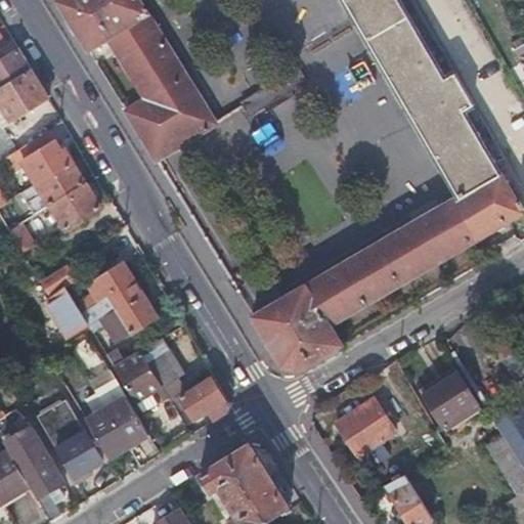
[(138,0),(59,0),(57,1),(88,50),(108,38),(146,100),(126,113),(156,160),(215,124),(138,0)]
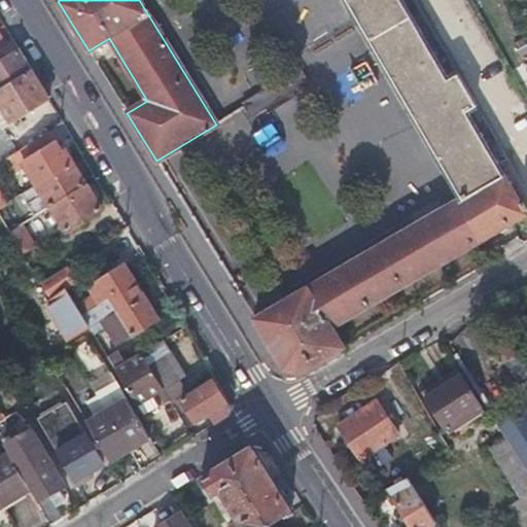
[(347,0),(462,197),(254,317),(285,367),(300,373),(344,347),(331,327),(526,212),(467,110),(476,105),(457,73),(447,77),(401,0),(347,0)]
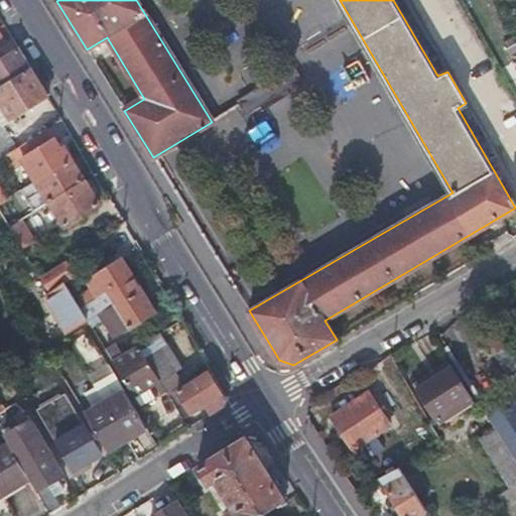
[(0,83),(27,67),(15,47),(0,56),(0,83)]
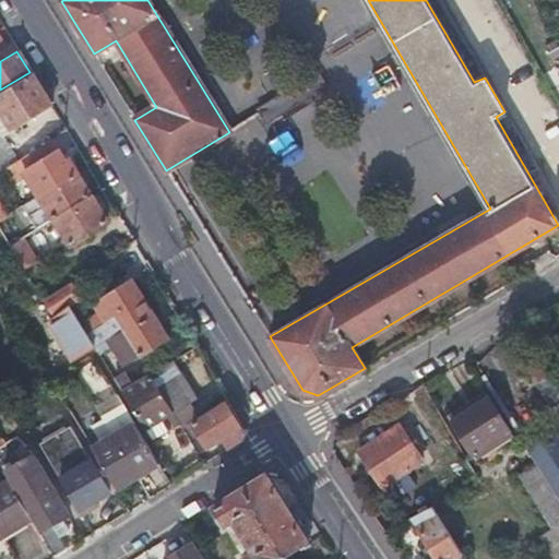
[(30,72),(0,90),(0,134),(15,158),(39,144),(25,120),(50,105),(30,72)]
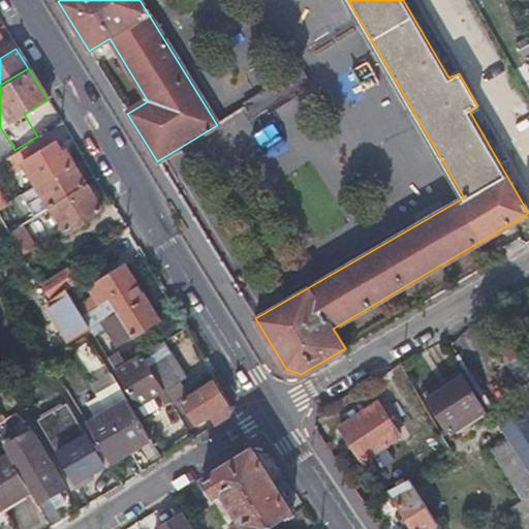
[(303,86),(305,84),(308,83),(300,70),(294,73),(303,86)]
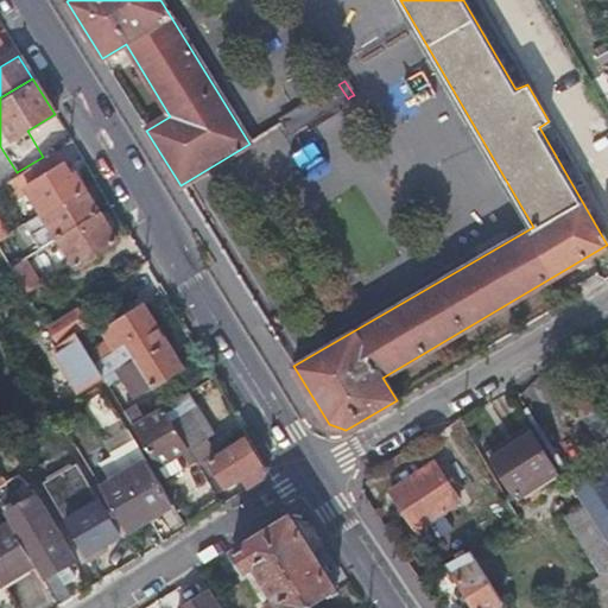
[(339,84),(286,114),(296,130),(348,99),(339,84)]
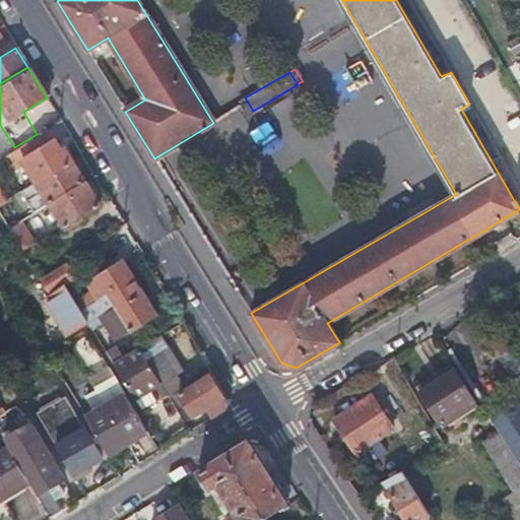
[(245,98),(242,100),(239,102),(247,115),(253,111),(245,98)]
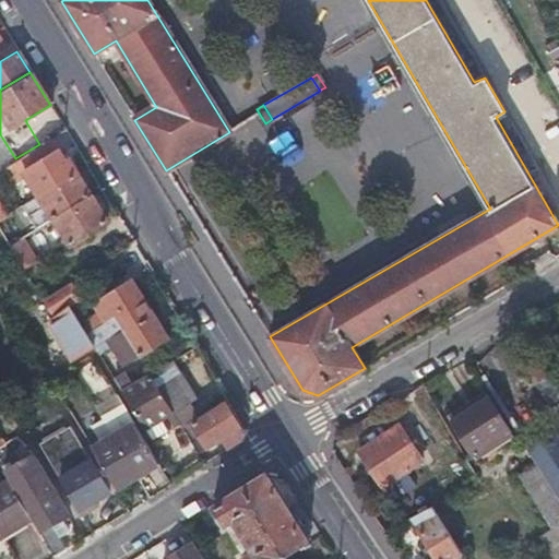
[(20,174),(35,200),(74,176),(63,158),(59,162),(54,153),(20,174)]
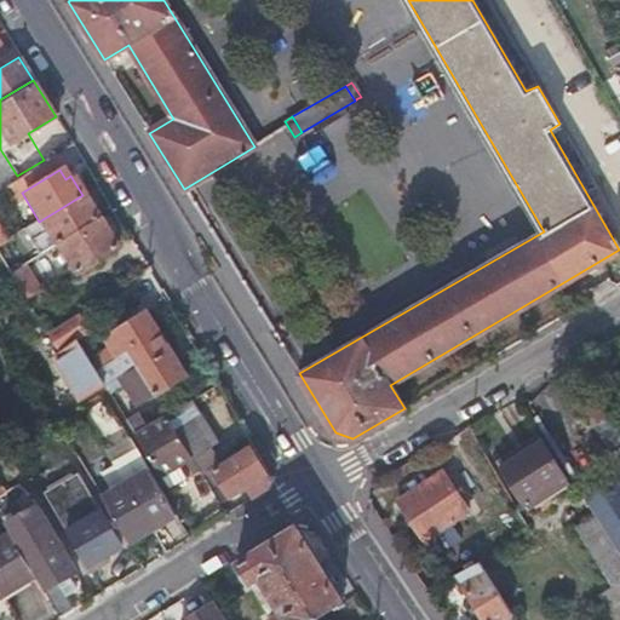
[(82,195),(39,222),(49,236),(52,244),(55,242),(96,217),(82,195)]
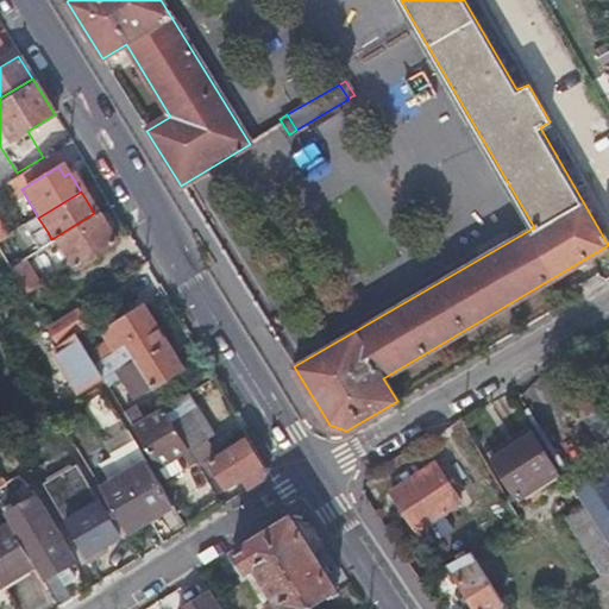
[(94,213),(54,238),(71,268),(111,243),(94,213)]
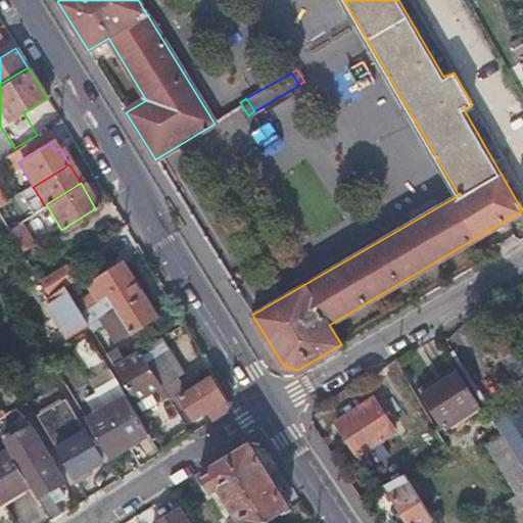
[(41,199),(36,202),(38,205),(39,208),(44,205),(41,199)]
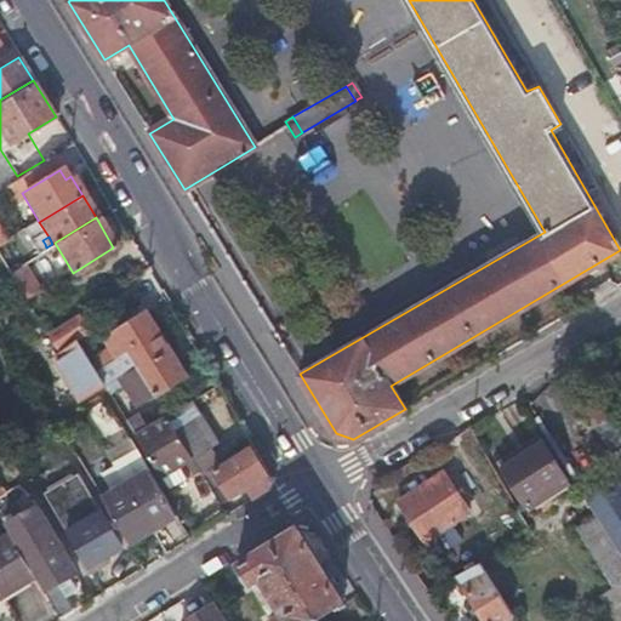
[(46,248),(45,244),(43,240),(33,246),(38,252),(46,248)]
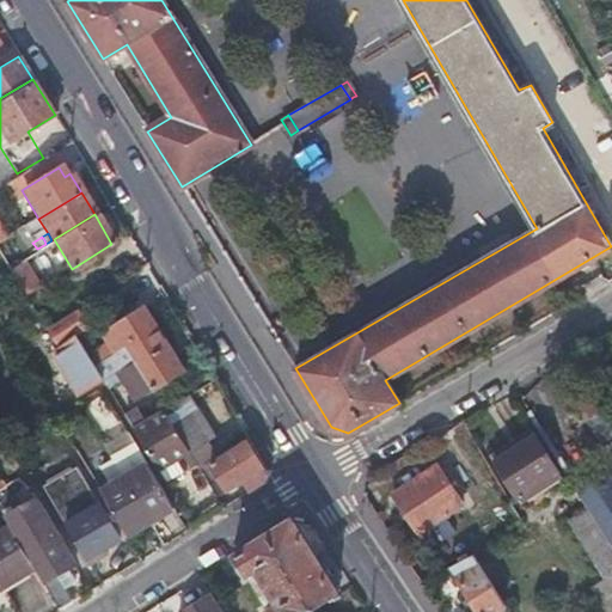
[(23,294),(29,289),(36,286),(22,262),(8,270),(23,294)]
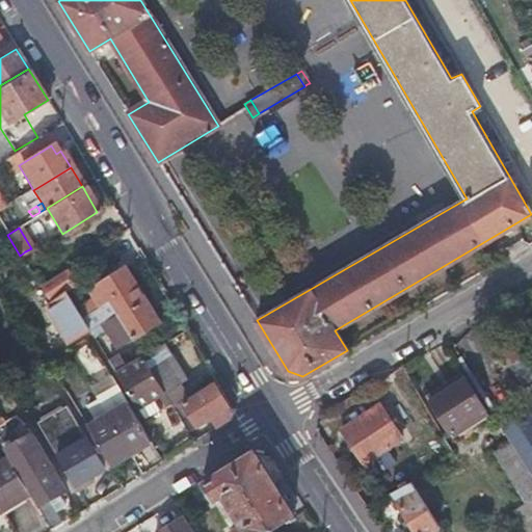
[(106,301),(113,315),(130,341),(155,324),(116,260),(81,282),(96,307),(106,301)]
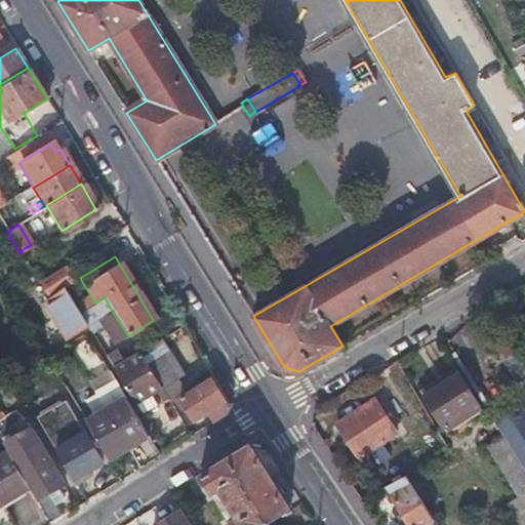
[(46,297),(61,288),(72,281),(64,266),(37,282),(46,297)]
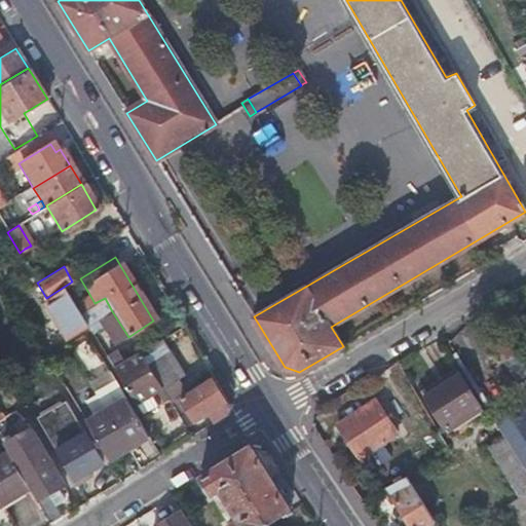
[(78,314),(61,289),(46,298),(43,300),(66,338),(84,327),(85,328),(95,323),(112,311),(105,298),(95,303),(78,314)]
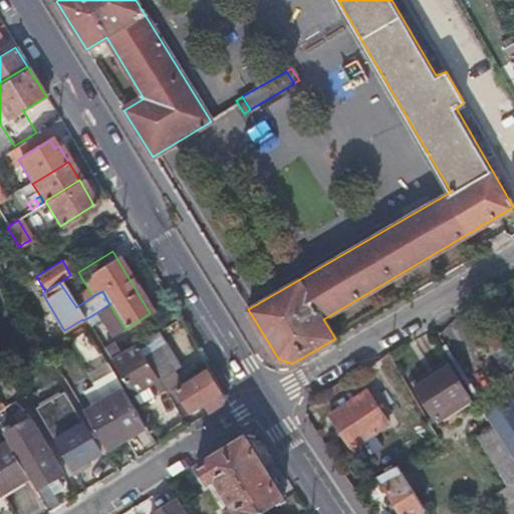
[(513,358),(504,344),(500,345),(473,303),(456,313),(464,325),(469,329),(486,355),(484,357),(507,394),(480,411),(513,463),(513,358)]
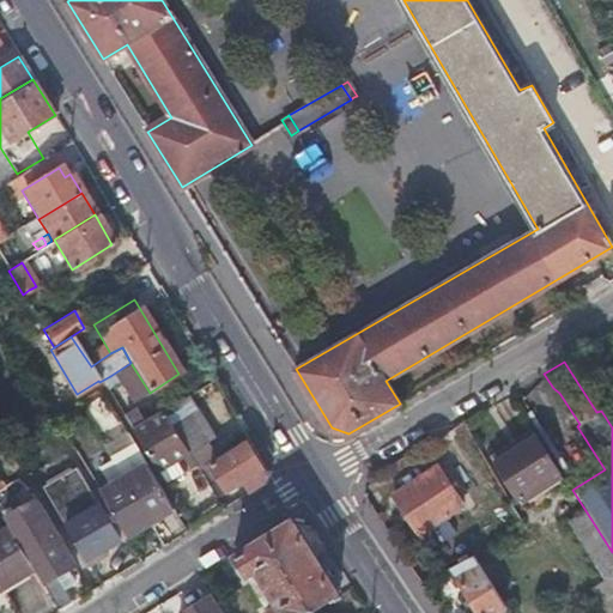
[(150,393),(131,363),(110,376),(116,387),(127,380),(141,400),(151,394),(150,393)]
